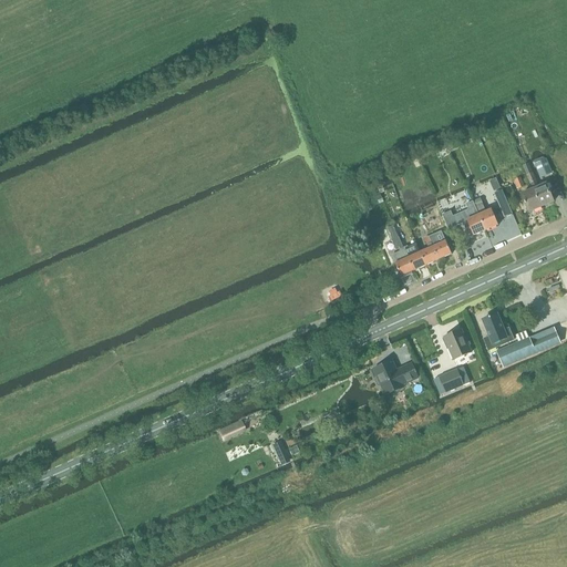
[(543,158),(534,163),(540,178),(552,174),(546,161),(543,158)]
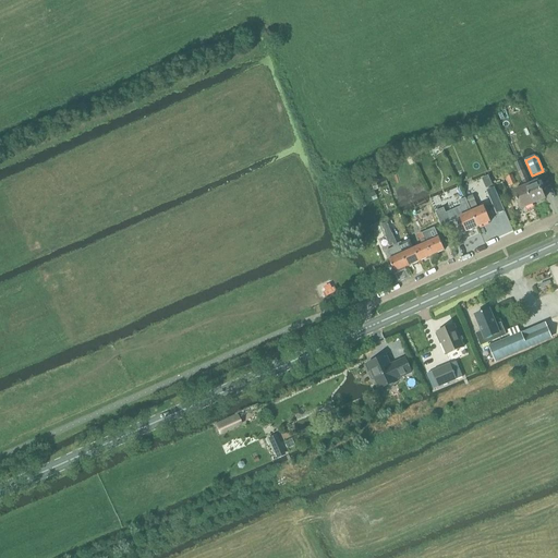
[(525,185),(532,204),(545,198),(537,180),(530,183),(524,170),(520,172),(525,185)]
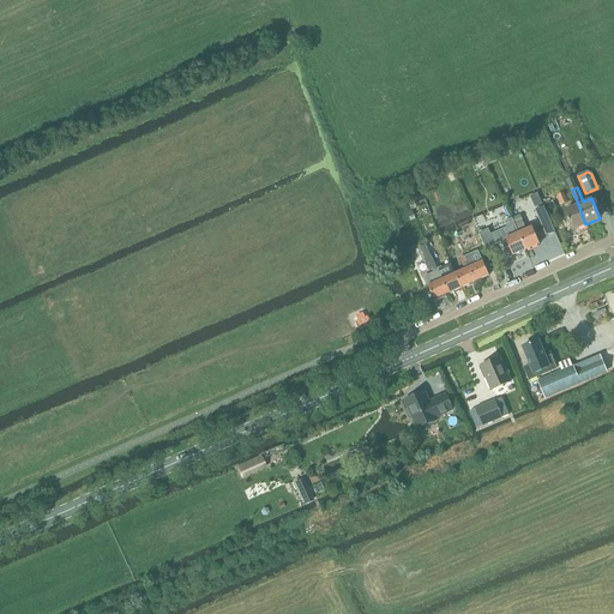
[(564,193),(557,197),(561,206),(569,204),(564,193)]
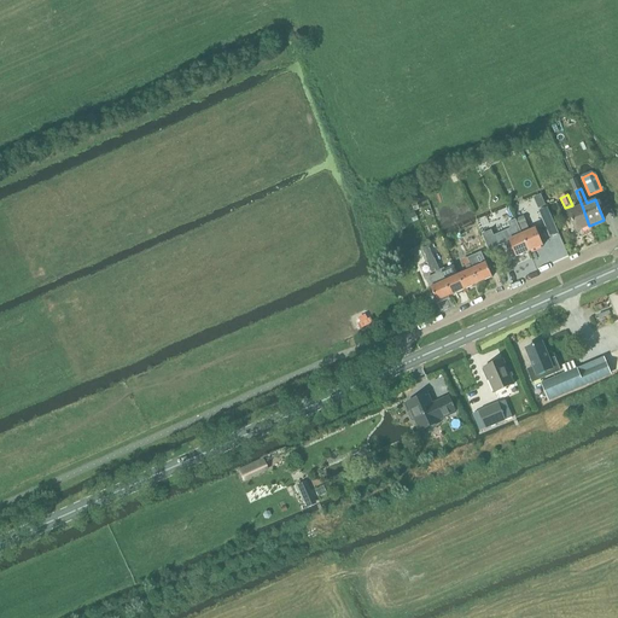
[(576,232),(589,226),(582,205),(567,211),(576,232)]
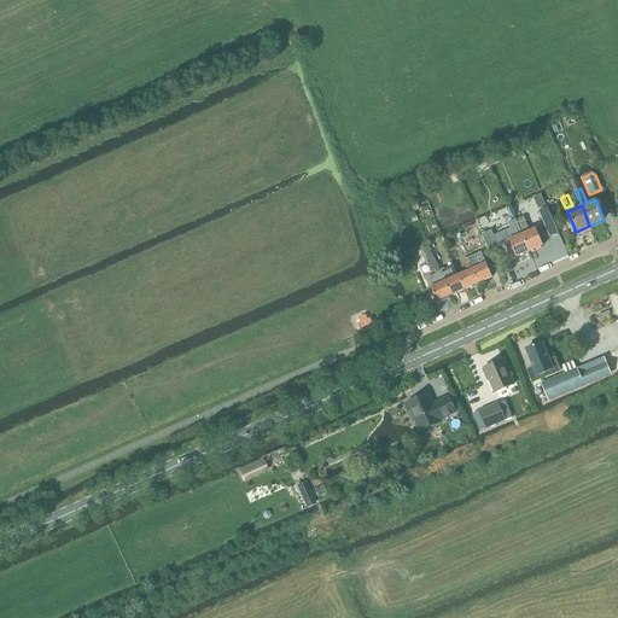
[(524,216),(516,220),(523,235),(530,251),(543,246),(536,228),(530,231),(524,216)]
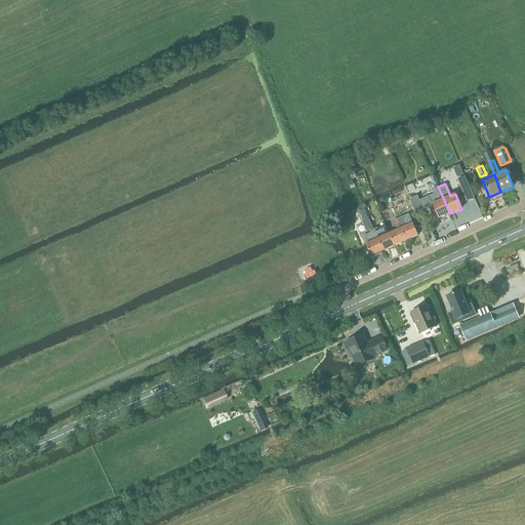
[(417,196),(409,199),(415,213),(429,207),(433,216),(437,214),(439,218),(450,213),(444,200),(438,187),(432,190),(434,195),(419,201),(417,196)]
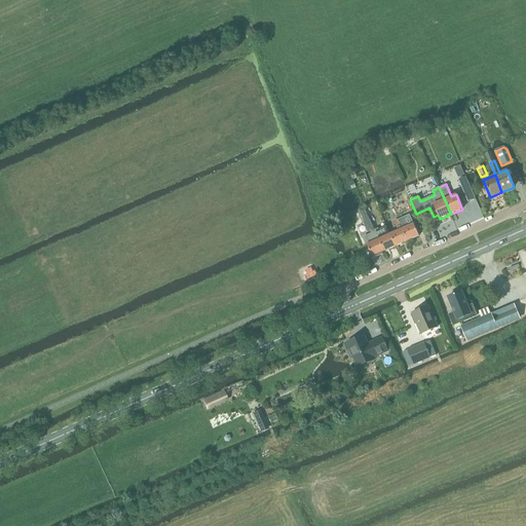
[(385,196),(380,198),(380,199),(381,200),(383,209),(390,207),(387,198),(387,197),(386,197),(385,196)]
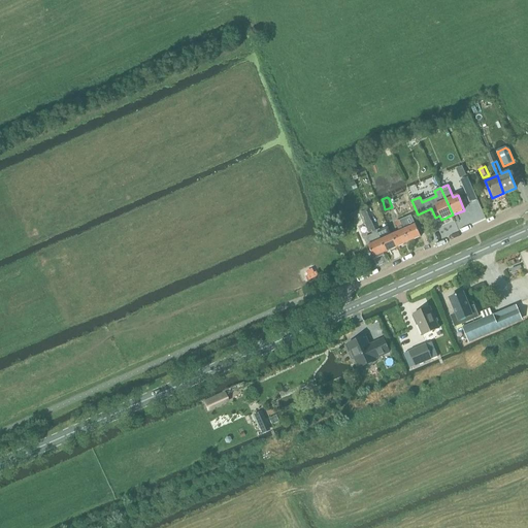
[(366,210),(361,213),(366,224),(365,224),(369,233),(371,232),(374,231),(375,231),(371,222),(366,210)]
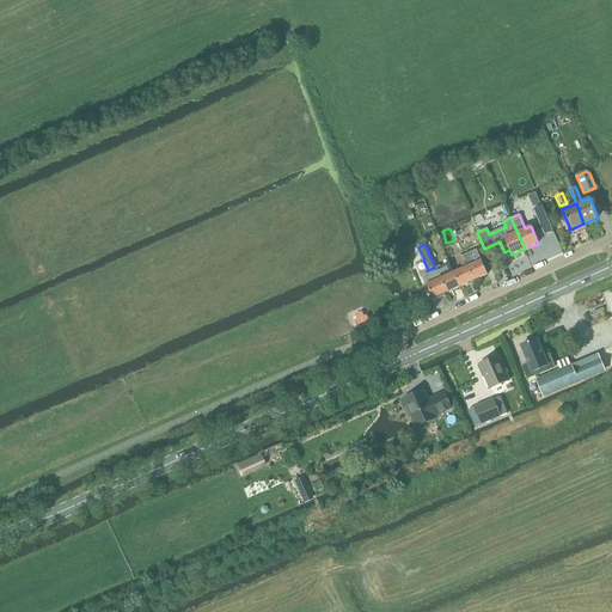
[(466,254),(463,256),(473,281),(487,275),(481,261),(476,250),(466,254)]
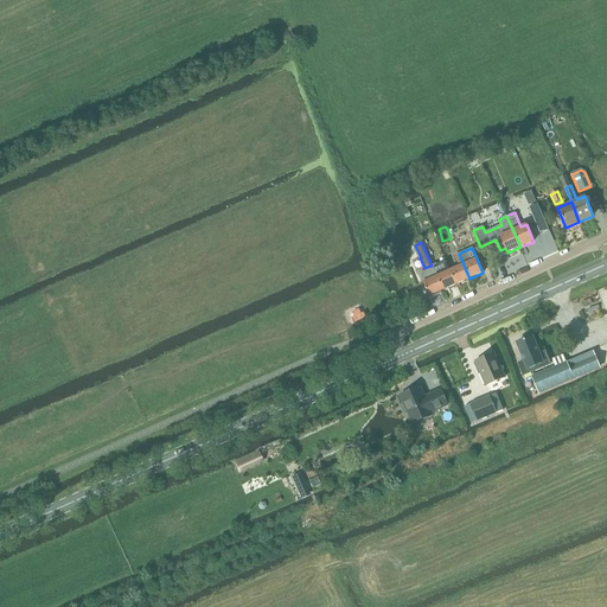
[(459,267),(451,270),(457,285),(470,279),(459,254),(454,255),(459,267)]
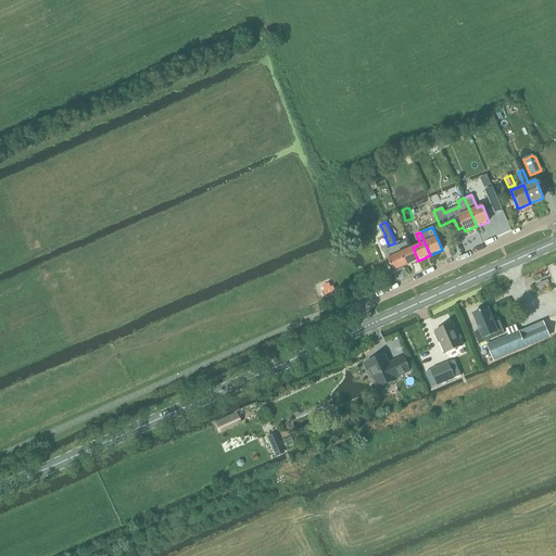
[(400,242),(395,244),(405,266),(418,261),(413,248),(408,240),(401,243),(400,242)]
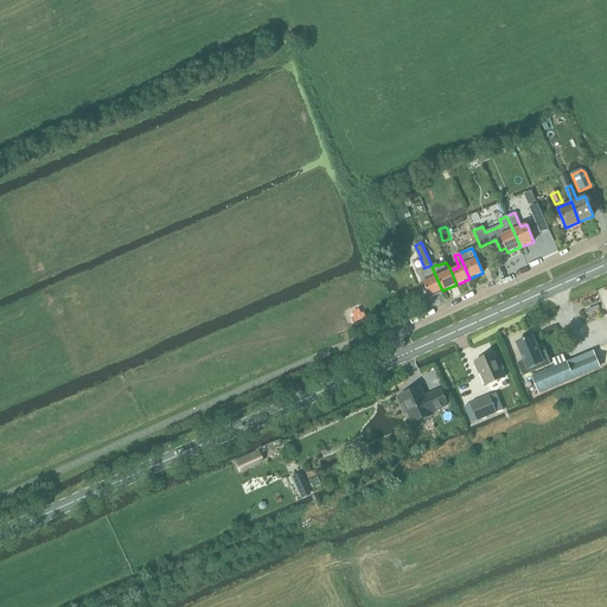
[(429,270),(420,274),(429,296),(442,291),(432,267),(428,268),(429,270)]
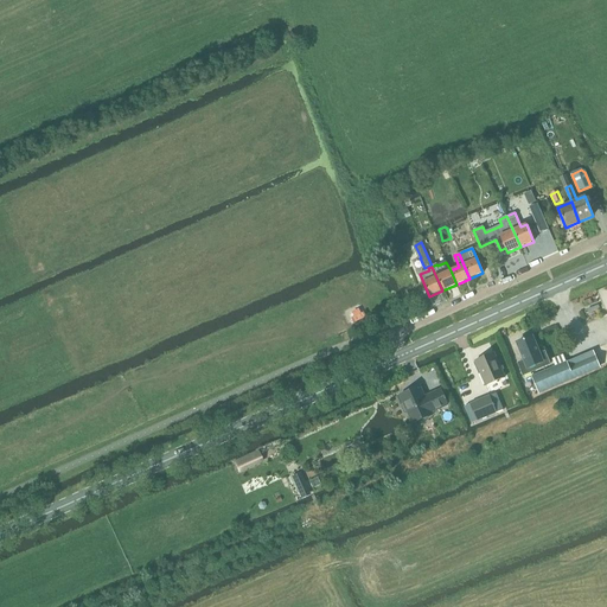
[(540,353),(532,337),(517,343),(524,360),(518,363),(523,376),(550,365),(545,351),(540,353)]
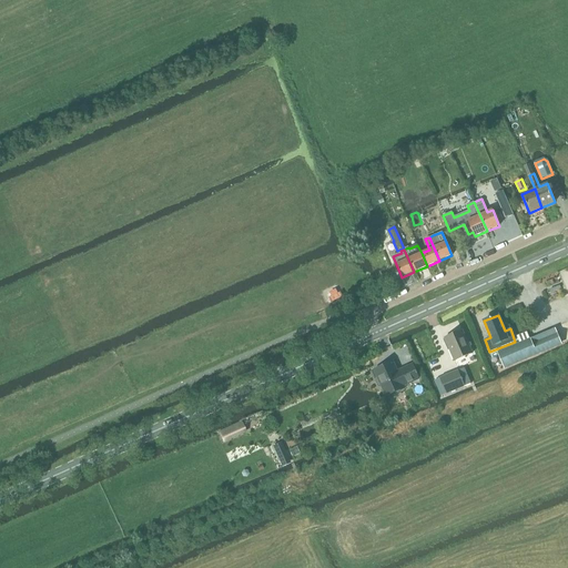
[(504,368),(563,344),(556,327),(497,353),(504,368)]
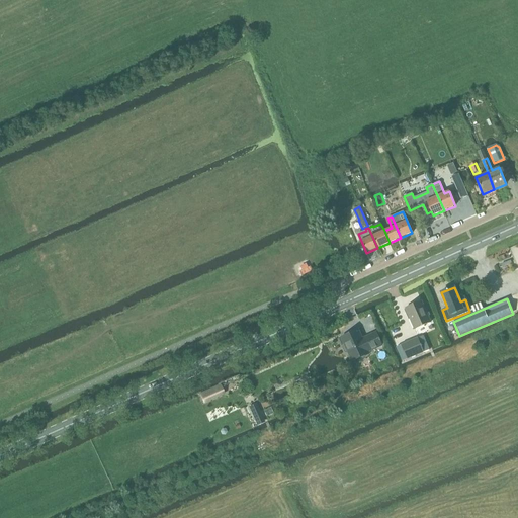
[(425,308),(422,301),(406,308),(415,329),(431,322),(428,316),(431,315),(427,307),(425,308)]
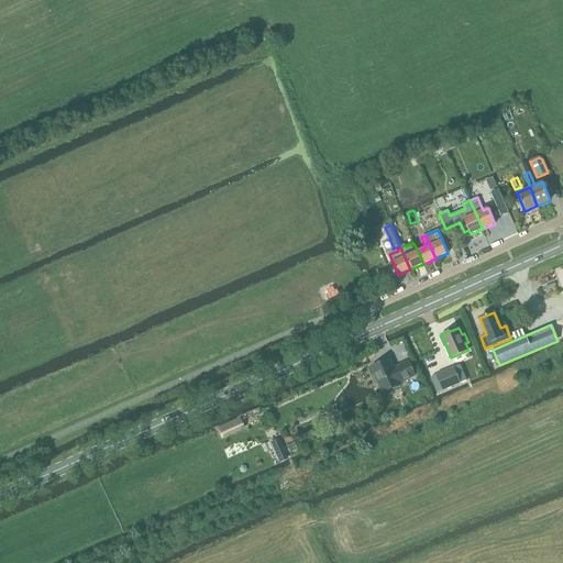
[(394,370),(389,359),(372,366),(383,393),(400,385),(399,382),(415,375),(409,362),(399,366),(400,367),(394,370)]
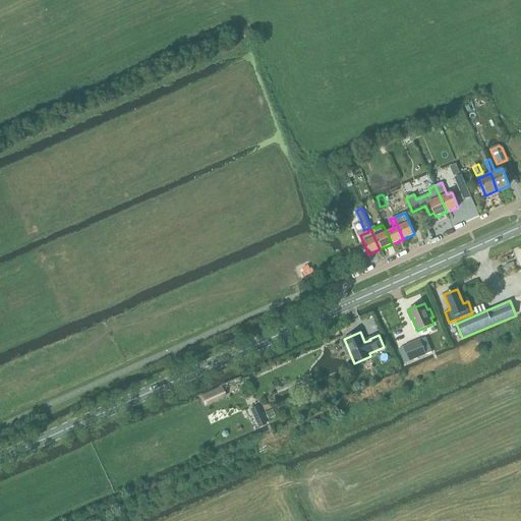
[(420,341),(399,350),(403,362),(425,352),(420,341)]
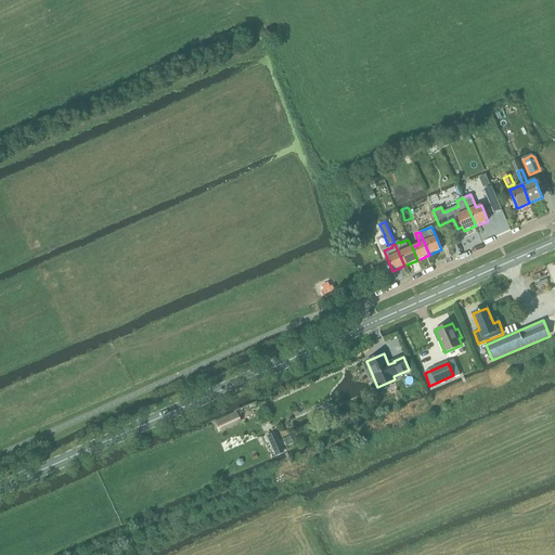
[(267,436),(272,449),(281,444),(275,431),(267,436)]
